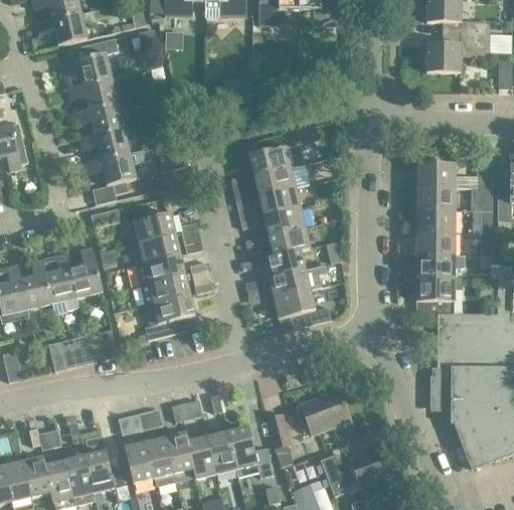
[(81,13),(77,0),(33,0),(34,9),(48,6),(51,18),(52,20),(81,13)]
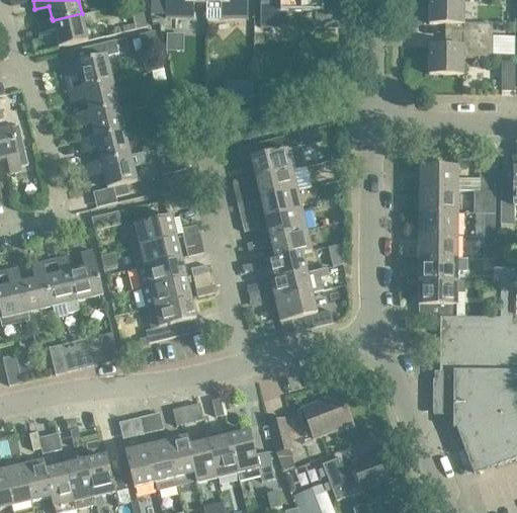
[(207,0),(165,0),(166,16),(193,16),(193,0),(207,0)]
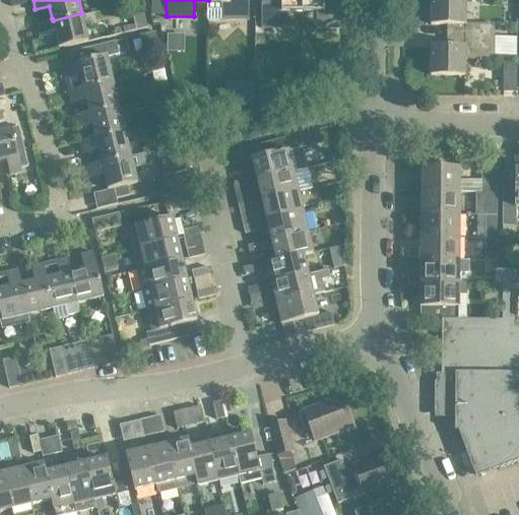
[(208,0),(220,0),(220,16),(249,16),(249,0),(208,0)]
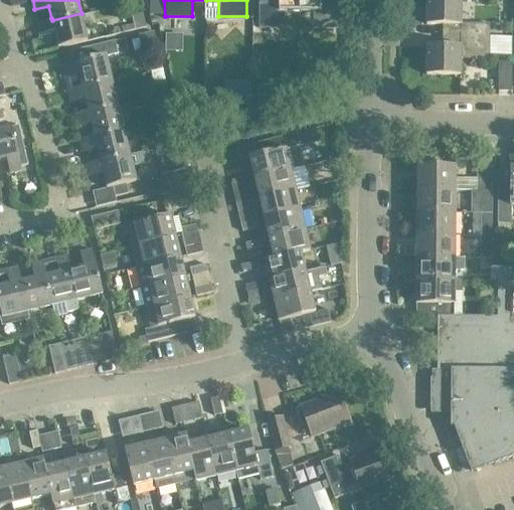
[(300,9),(300,0),(271,0),(259,0),(259,25),(287,25),(287,9),(300,9)]
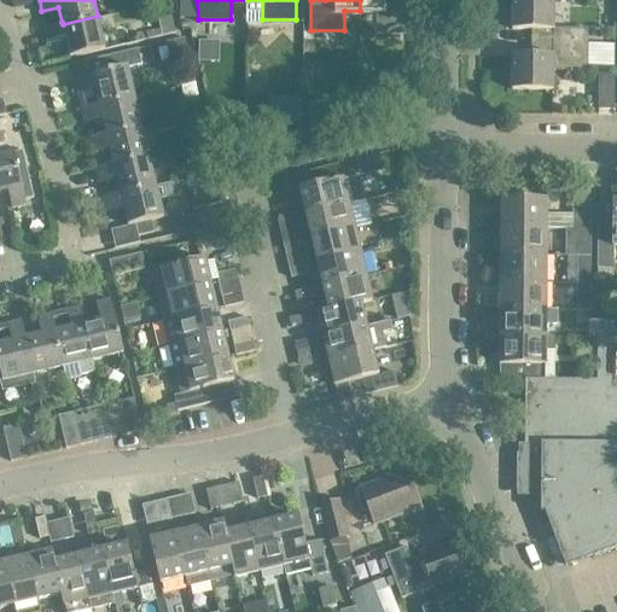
[(360,0),(360,11),(376,11),(376,30),(409,30),(409,1),(396,1),(396,0),(360,0)]
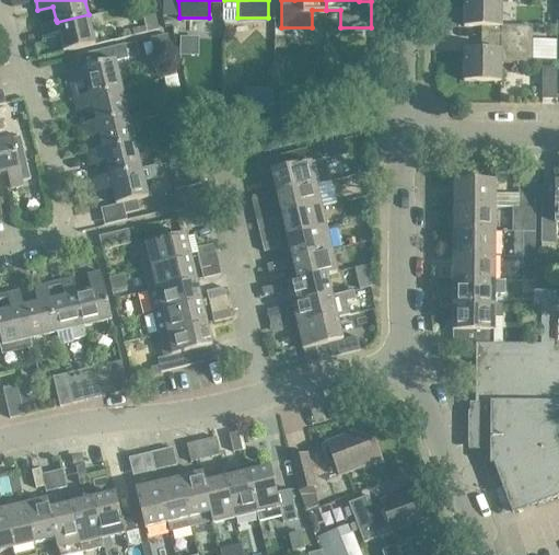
[(480,26),(480,38),(534,39),(534,25),(501,24),(501,0),(463,0),(463,26),(480,26)]
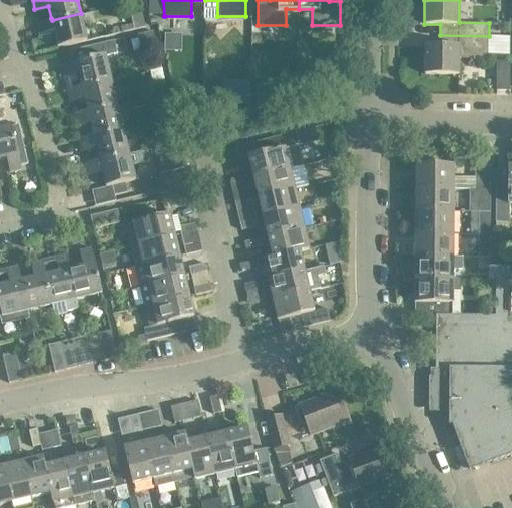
[(143,11),(132,13),(135,28),(147,25),(143,11)]
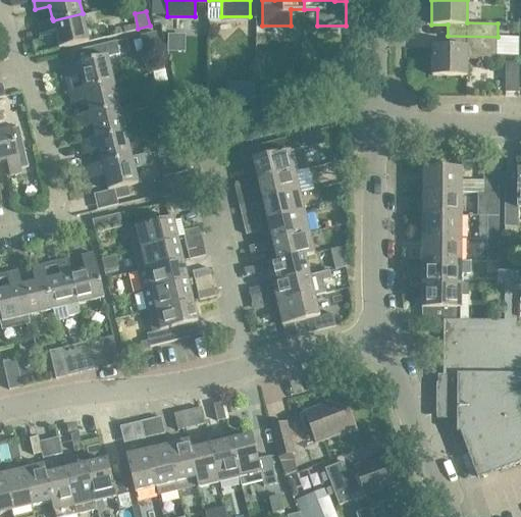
[(53,20),(52,18),(38,22),(41,34),(55,31),(59,46),(89,39),(83,13),(53,20)]
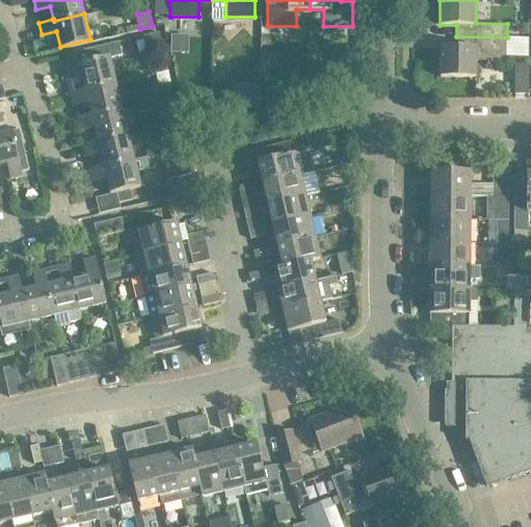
[(507,37),(456,36),(456,49),(440,48),(440,77),(475,77),(475,58),(507,58),(507,37)]
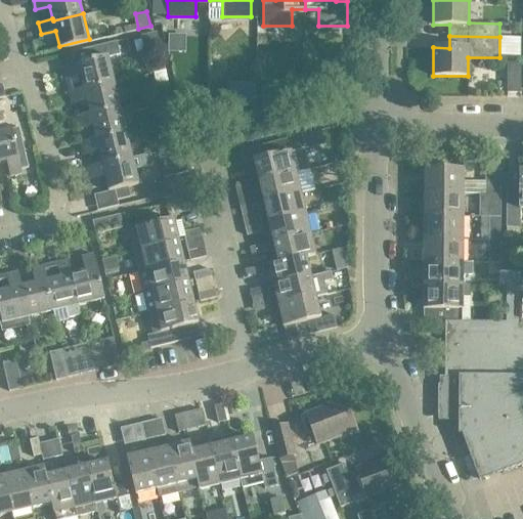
[(84,87),(114,80),(107,55),(120,52),(117,39),(72,50),(75,61),(63,65),(67,77),(70,89),(84,86),(84,87)]
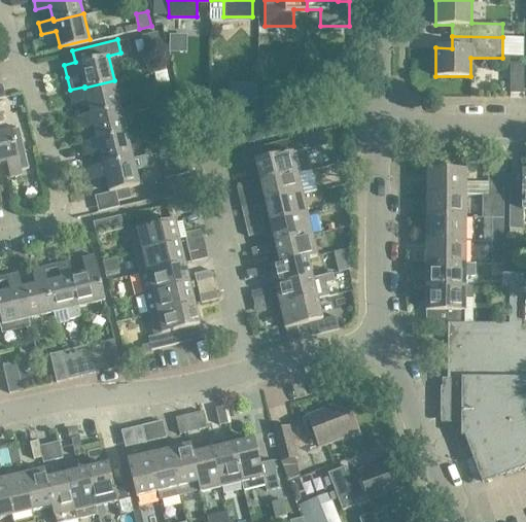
[(525,90),(524,60),(510,60),(510,90),(525,90)]
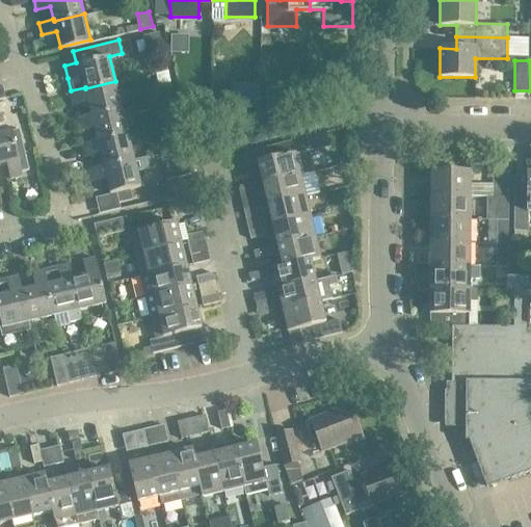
[(260,103),(260,80),(234,80),(233,103),(260,103)]
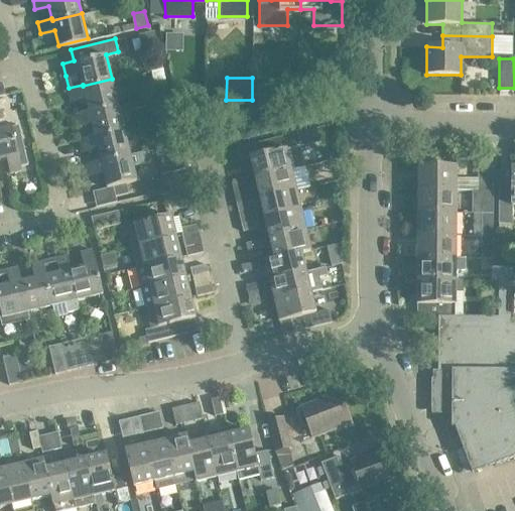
[(83,85),(69,88),(72,100),(86,97),(89,110),(89,111),(118,104),(112,79),(83,86),(83,85)]
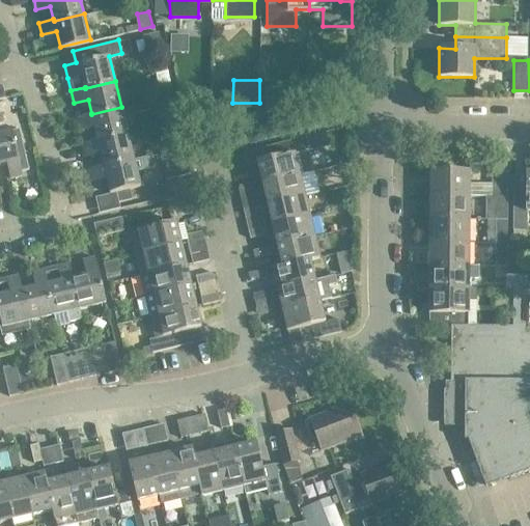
[(173,83),(162,86),(164,97),(175,93),(173,83)]
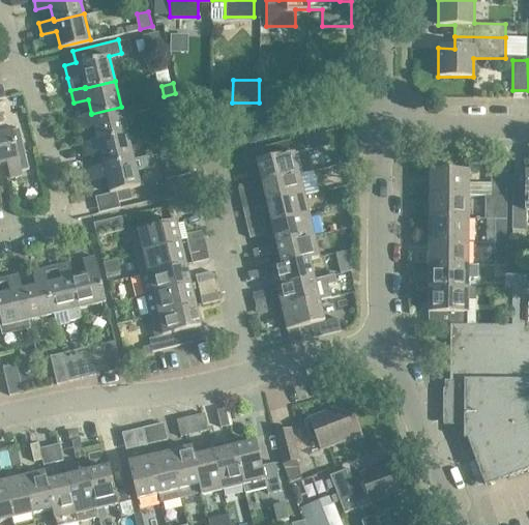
[(177,104),(166,107),(170,122),(181,120),(177,104)]
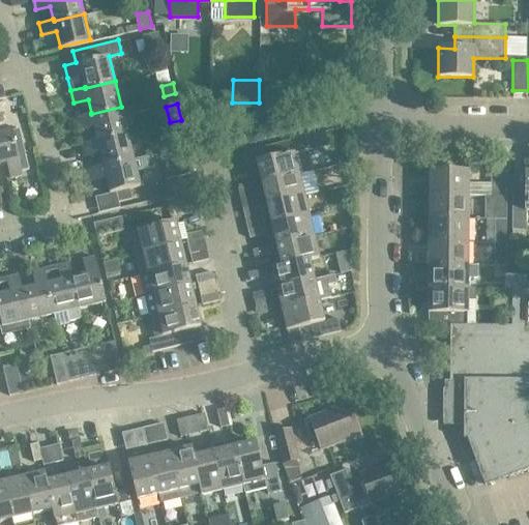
[(91,114),(91,113),(77,116),(80,128),(94,125),(97,138),(97,140),(127,133),(121,107),(91,114)]
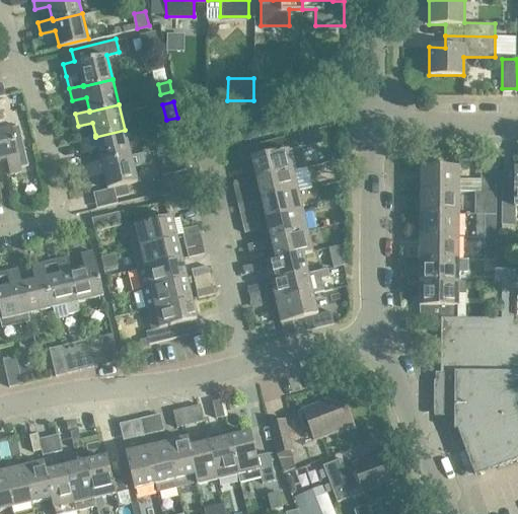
[(13,123),(22,162),(29,161),(20,122),(13,123)]
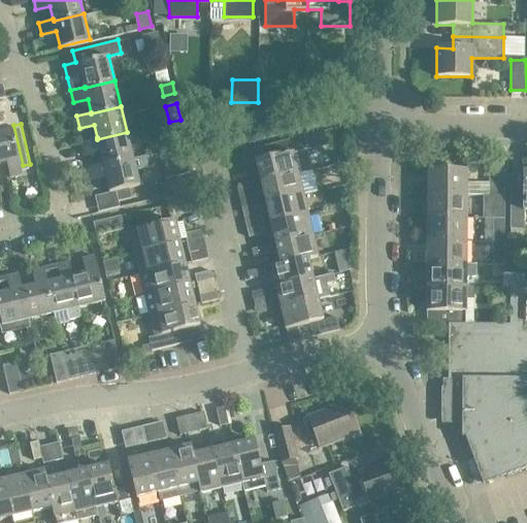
[(13,125),(0,128),(0,159),(7,157),(11,172),(24,170),(23,165),(13,125)]
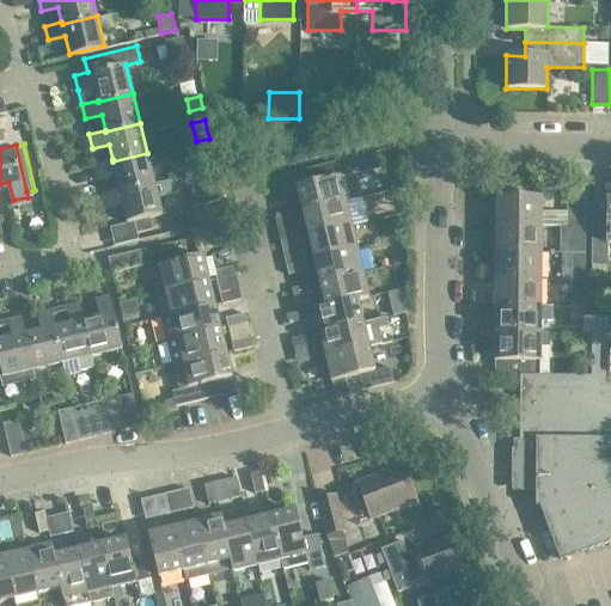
[(112,161),(112,159),(96,163),(98,177),(115,173),(118,188),(120,190),(154,182),(147,153),(112,161)]
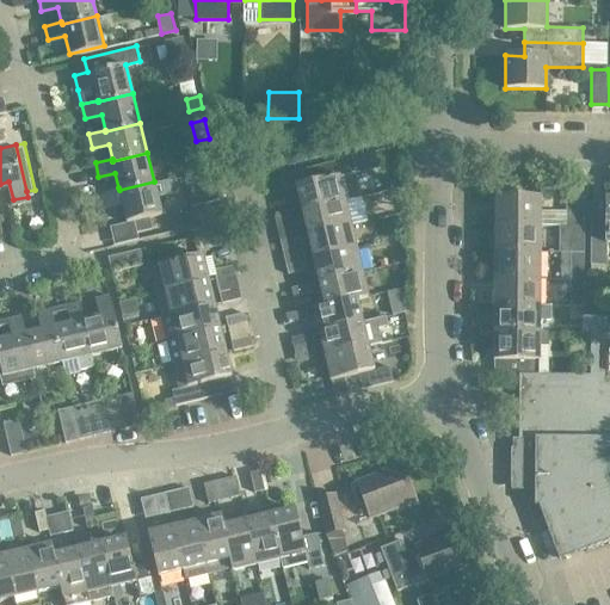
[(302,209),(345,199),(339,176),(356,171),(352,155),(305,167),(308,180),(296,184),(302,209)]
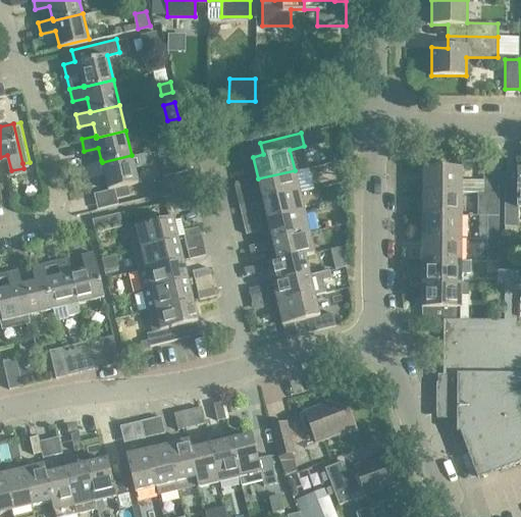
[(70,141),(52,146),(55,159),(73,154),(70,141)]
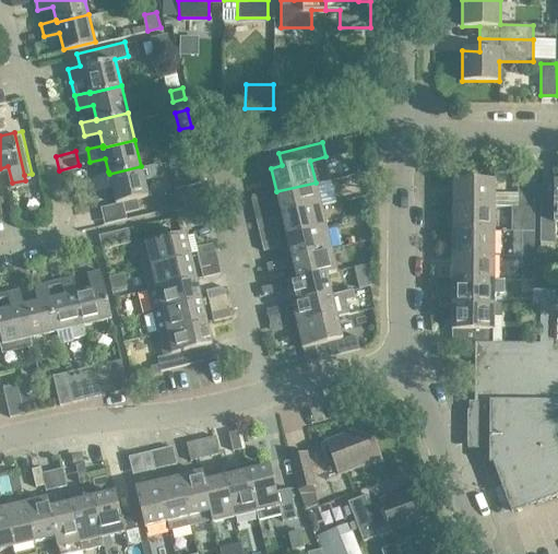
[(173,174),(202,166),(199,152),(169,160),(173,174)]
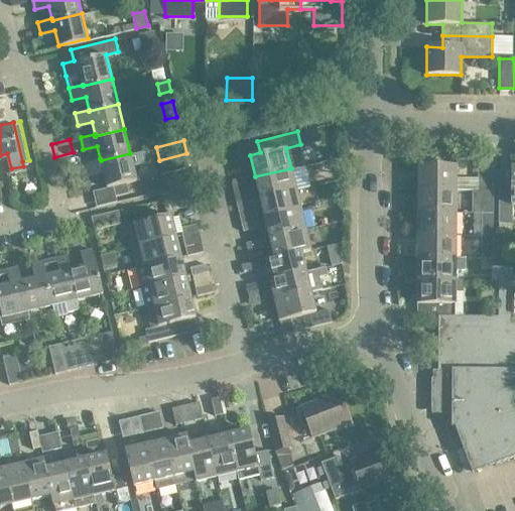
[(101,160),(100,158),(86,162),(89,174),(103,170),(107,185),(115,183),(128,180),(136,178),(130,153),(101,160)]
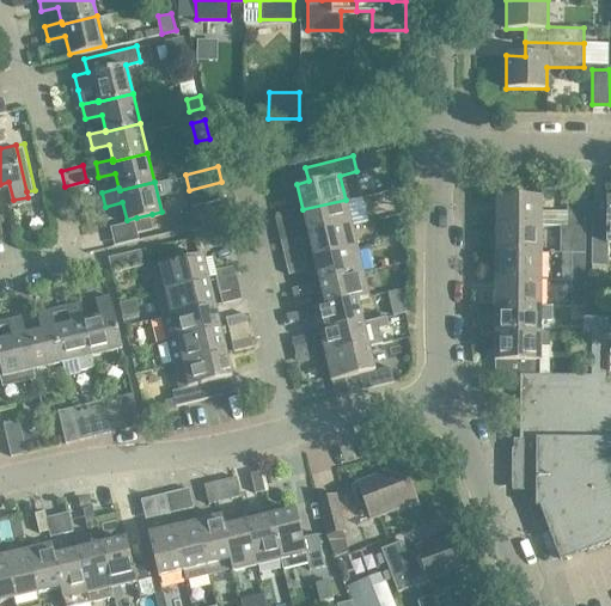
[(225,197),(221,182),(189,190),(193,204),(225,197)]
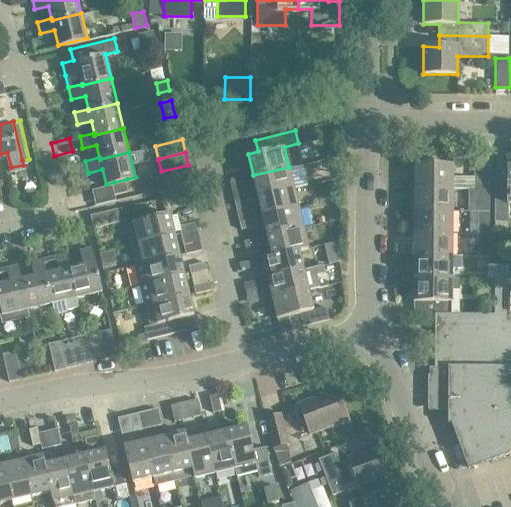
[(496,189),(496,218),(508,219),(508,200),(510,200),(510,162),(508,163),(508,165),(508,189),(496,189)]
